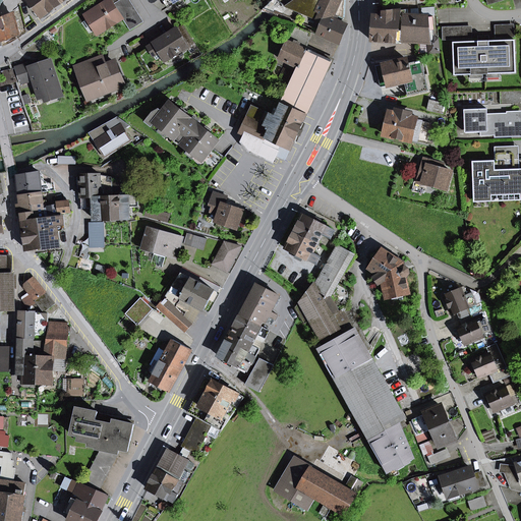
[(30,0),(34,4),(40,12),(43,16),(63,0),(30,0)]
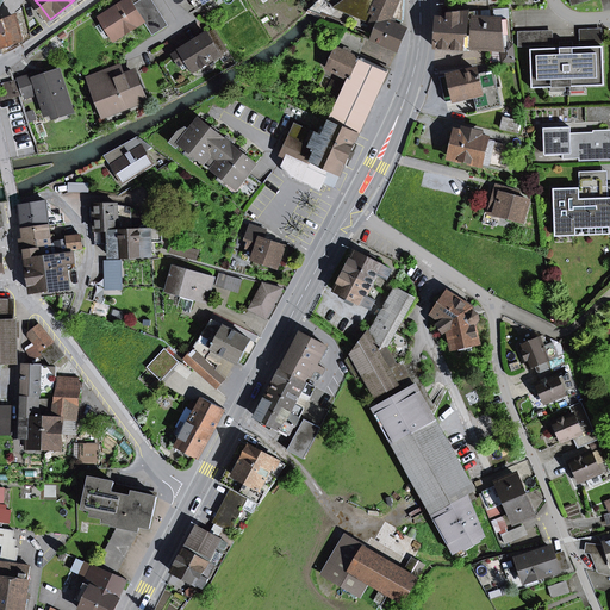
[(112,36),(114,41),(144,22),(129,0),(128,0),(100,18),(104,23),(112,36)]
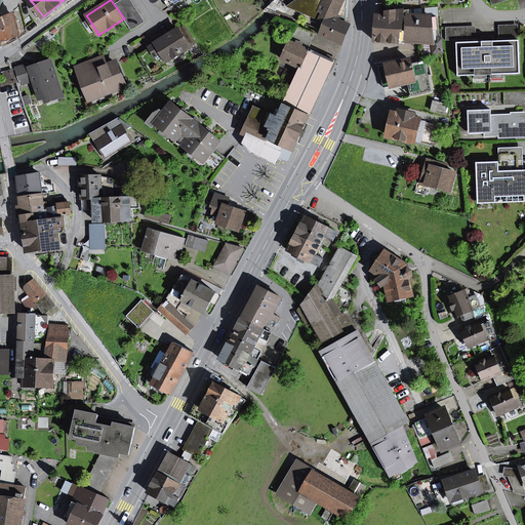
[(129,0),(122,0),(118,2),(117,0),(111,0),(124,18),(131,31),(145,23),(129,0)]
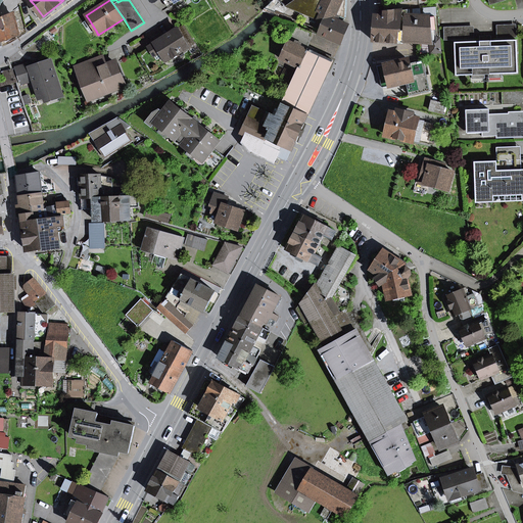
[(305,22),(307,15),(288,7),(278,0),(274,0),(273,2),(273,4),(272,6),(270,6),(268,6),(265,9),(266,9),(272,12),(278,14),(285,15),(320,31),(324,22),(320,20),(318,28),(305,22)]
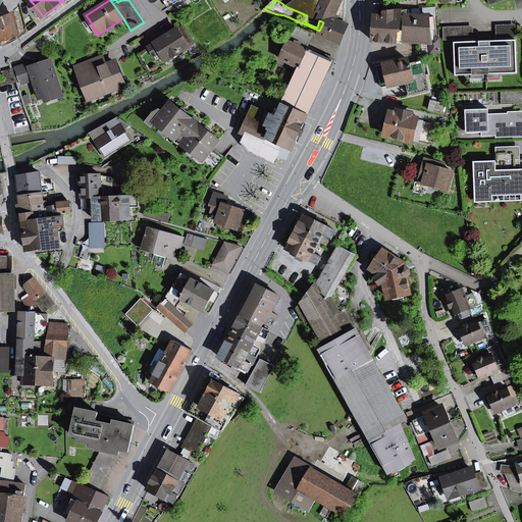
[(318,35),(340,44),(348,25),(336,20),(338,17),(342,18),(343,0),(277,0),(288,7),(307,15),(305,22),(317,28),(319,20),(323,22),(319,31),(318,35)]
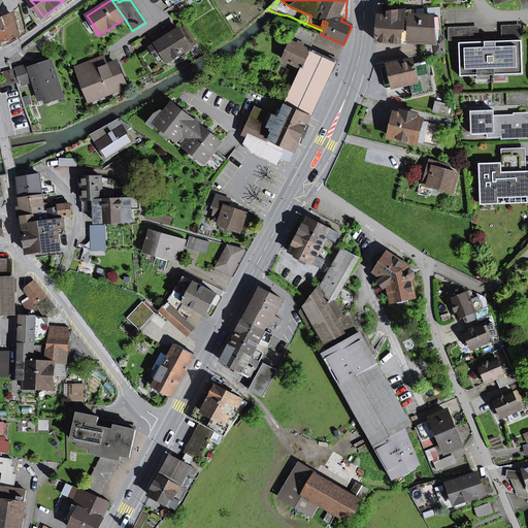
[(440,12),(440,7),(411,10),(409,37),(435,39),(436,54),(436,55),(446,54),(444,38),(440,37),(437,13),(440,12)]
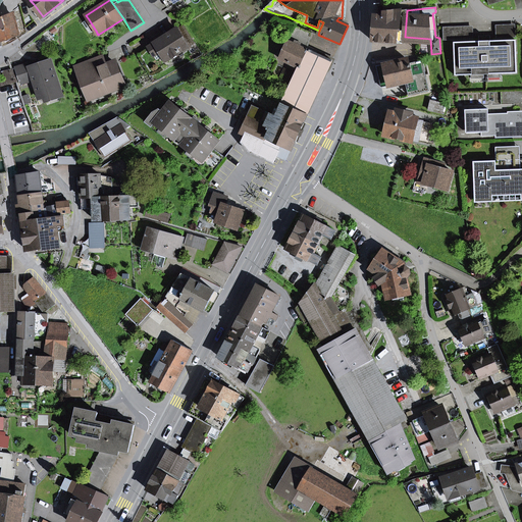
[(403,43),(404,42),(405,41),(405,37),(407,10),(384,12),(384,16),(374,15),(373,36),(372,41),(403,43)]
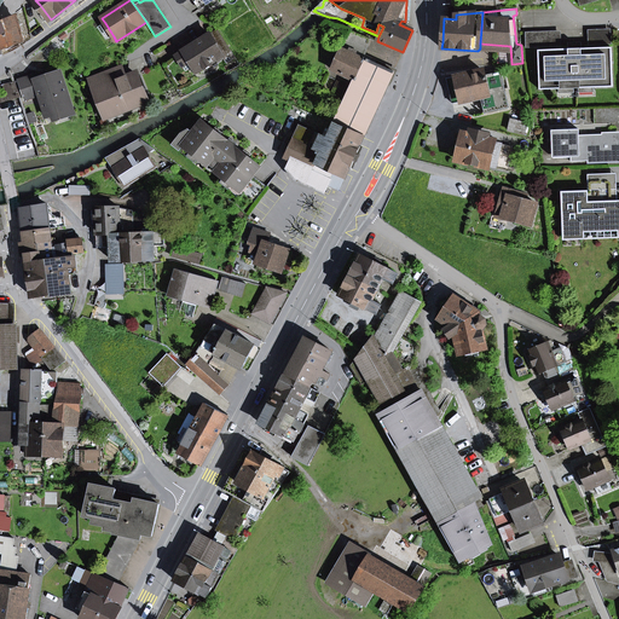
[(24,41),(17,16),(0,23),(0,45),(1,48),(9,46),(10,50),(22,46),(21,42),(24,41)]
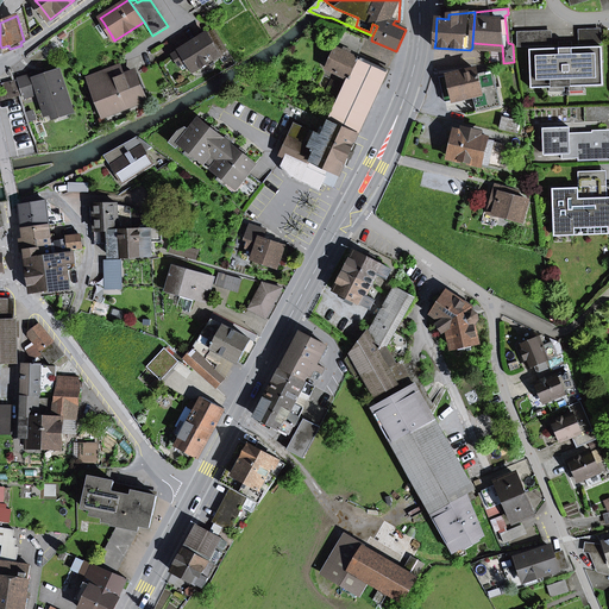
[(105,39),(112,36),(104,23),(96,27),(105,39)]
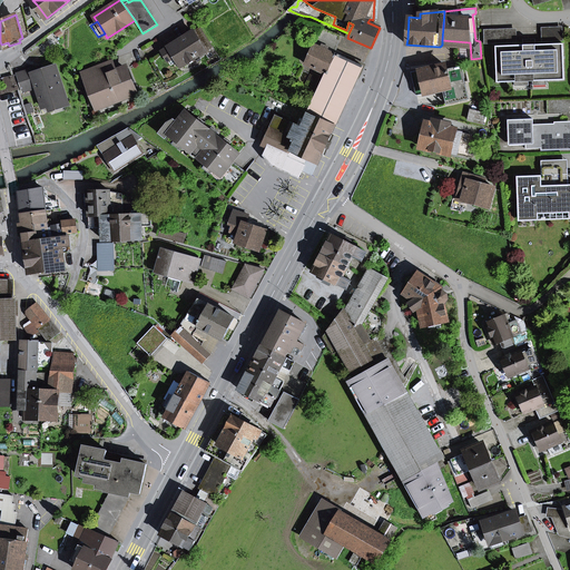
[(259,26),(254,30),(258,37),(264,32),(259,26)]
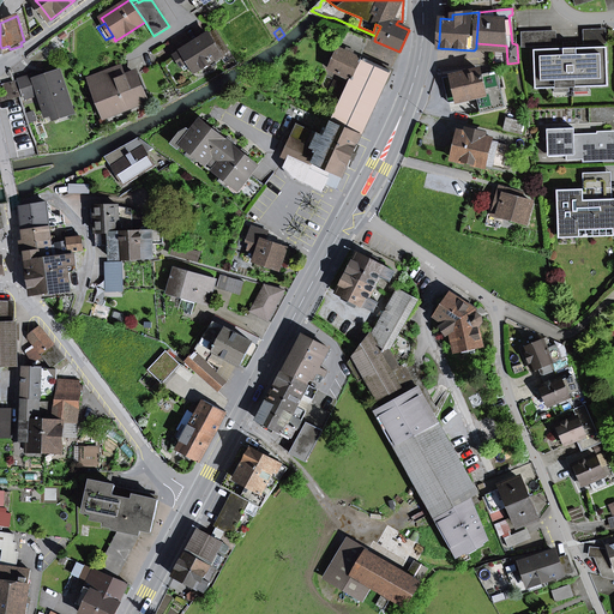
[(584,46),(607,44),(606,29),(583,30),(584,46)]
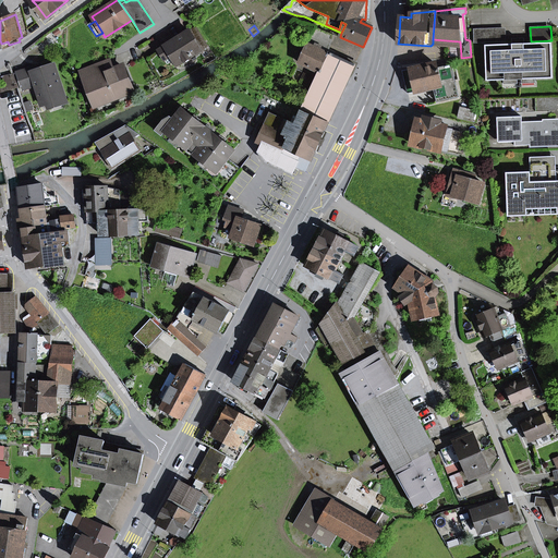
[(205,56),(210,52),(195,27),(190,31),(202,50),(203,53),(205,56)]
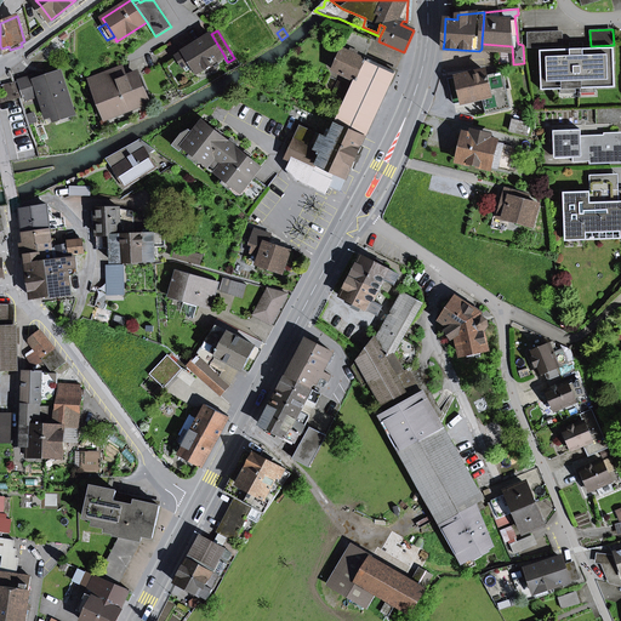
[(348,39),(368,49),(371,39),(352,30),(348,39)]
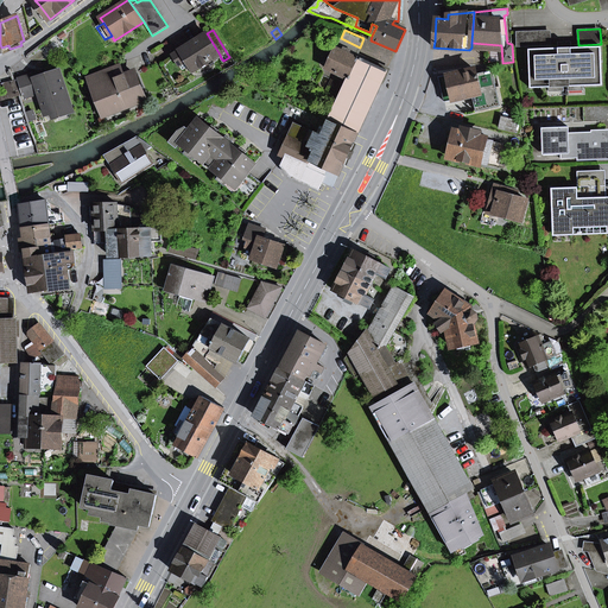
[(551,31),(515,32),(517,48),(551,46),(551,31)]
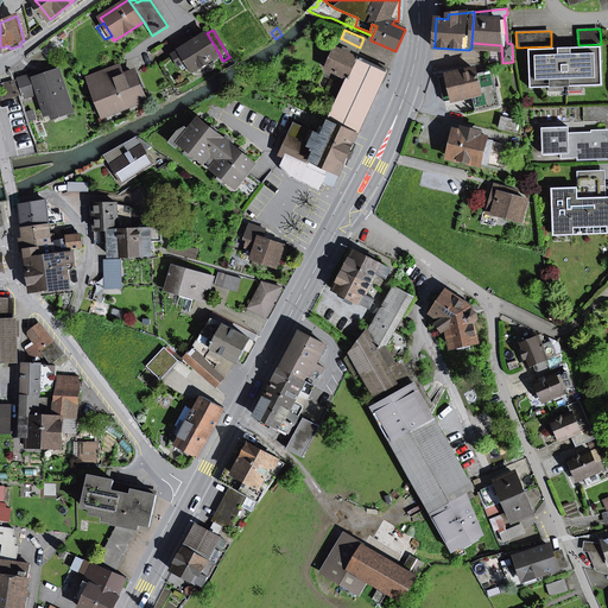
[(208,62),(220,55),(207,33),(173,55),(183,70),(190,65),(194,71),(208,62)]
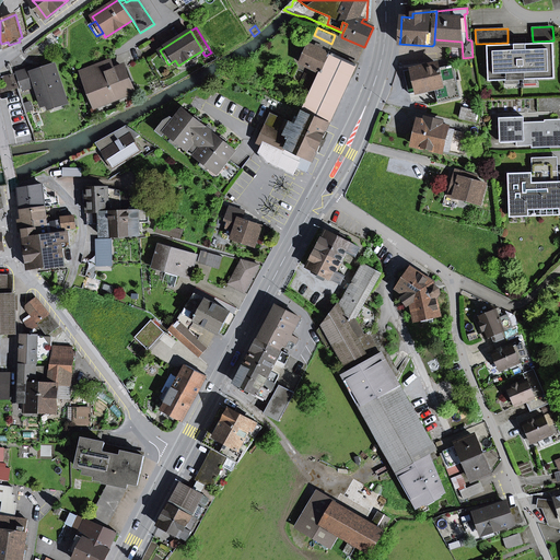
[(310,45),(315,47),(317,44),(323,47),(322,50),(327,53),(331,44),(314,35),(310,45)]
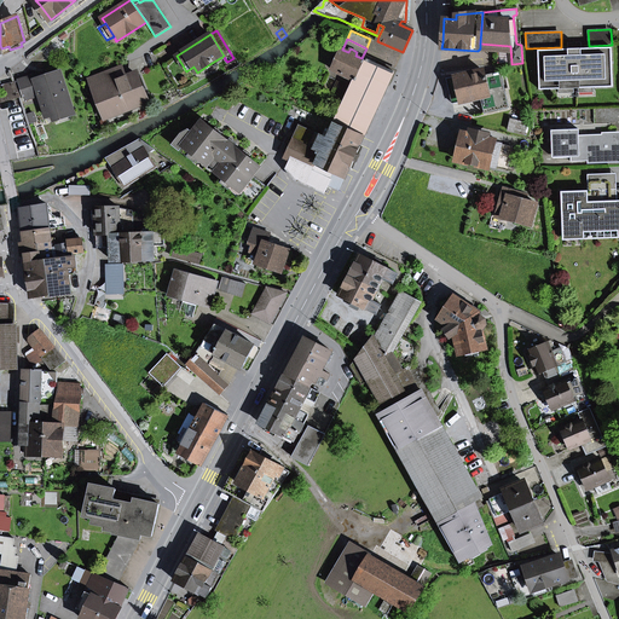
[(498,64),(512,63),(510,46),(480,44),(480,48),(499,50),(498,64)]
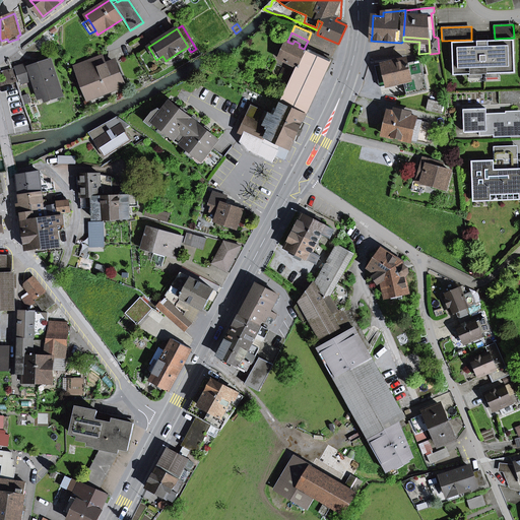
[(515,73),(514,40),(489,41),(477,41),(452,42),(453,75),(469,75),(469,73),(482,73),(482,74),(486,74),(486,72),(498,72),(499,74),(515,73)]
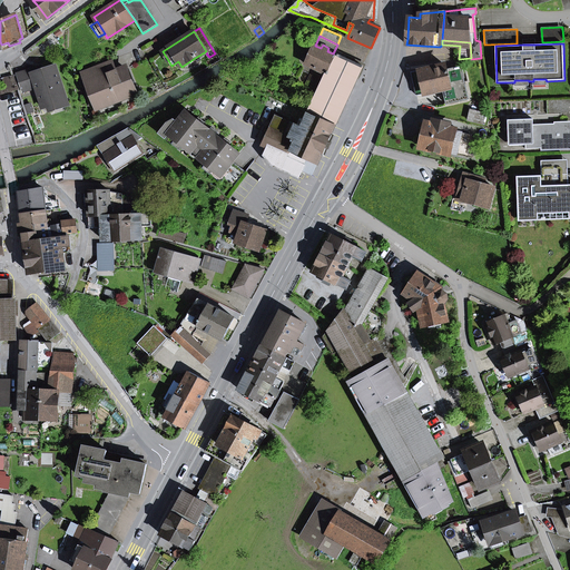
[(326,74),(307,115),(335,127),(357,77),(361,71),(363,66),(352,61),(340,56),(336,53),(335,55),(333,53),(327,51),(328,48),(323,45),(321,48),(315,46),(306,65),(326,74)]
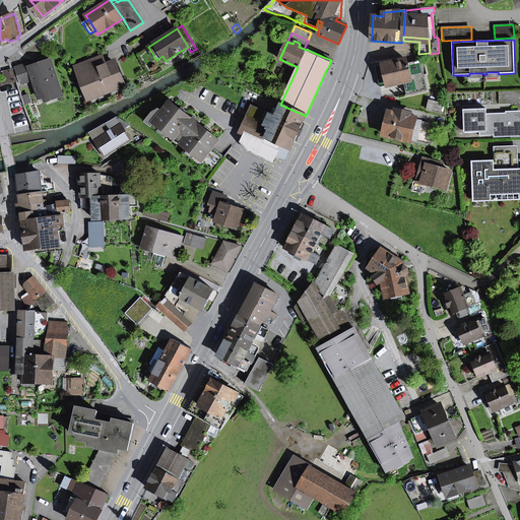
[(178,53),(180,56),(189,50),(188,47),(178,53)]
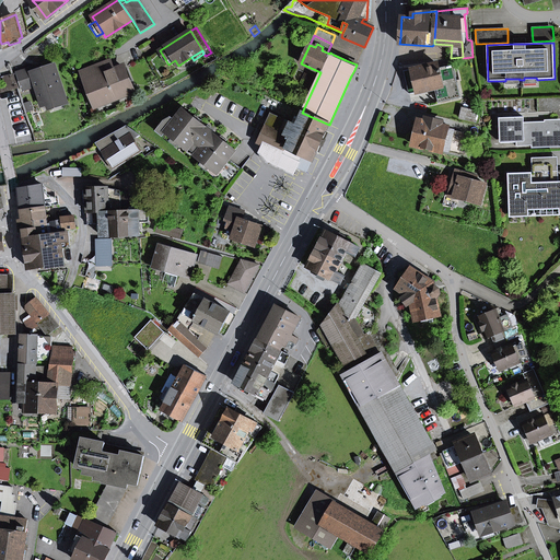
[(351,76),(352,77),(359,65),(347,59),(346,60),(357,65),(354,70),(351,76)]
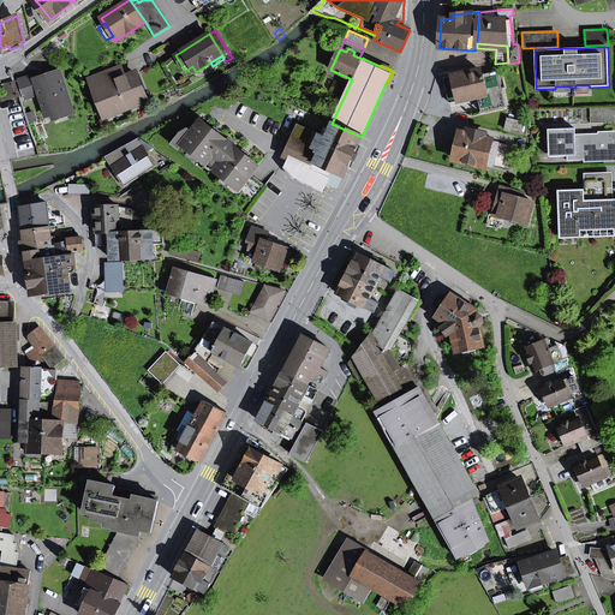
[(91,78),(95,88),(124,77),(120,67),(91,78)]
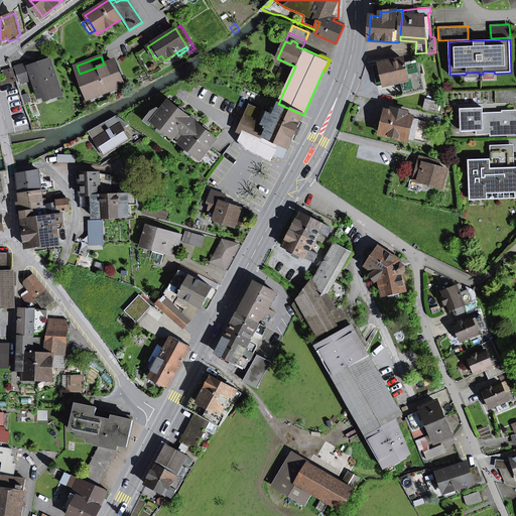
[(407,93),(423,90),(417,60),(403,65),(402,58),(373,66),(378,87),(399,82),(404,81),(407,93)]
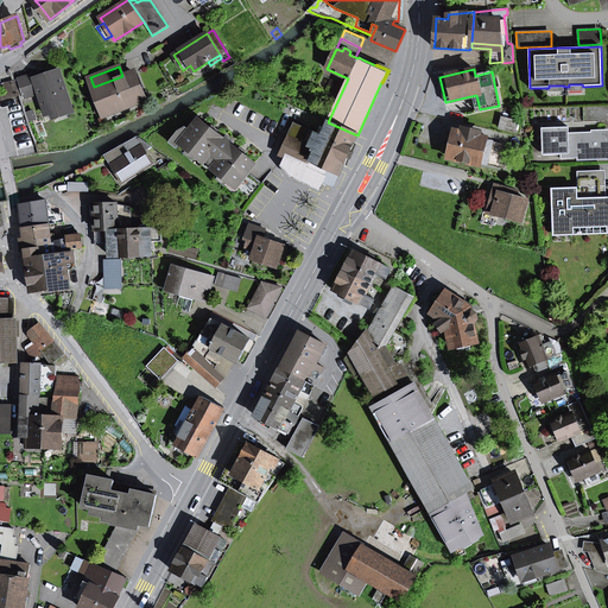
[(71,107),(59,70),(46,75),(35,78),(33,75),(19,80),(25,99),(39,94),(46,115),(52,113),(71,107)]
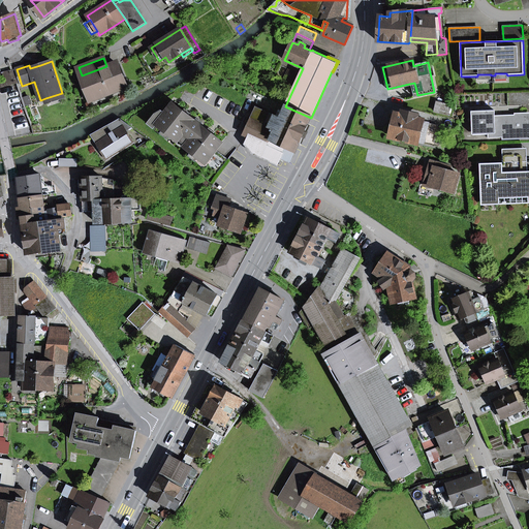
[(103,95),(125,87),(116,63),(106,66),(82,75),(90,95),(102,91),(103,95)]
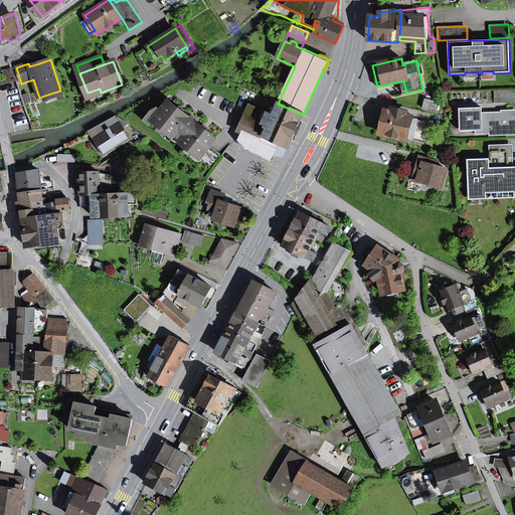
[(6,84),(16,81),(12,68),(2,71),(6,84)]
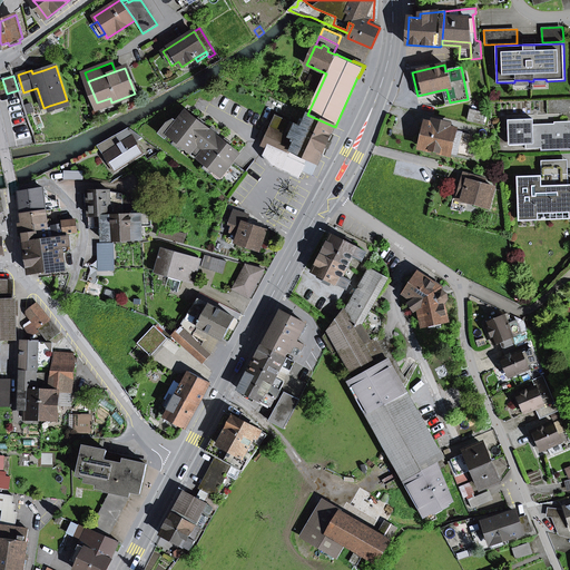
[(94,104),(97,102),(88,81),(86,84),(94,104)]
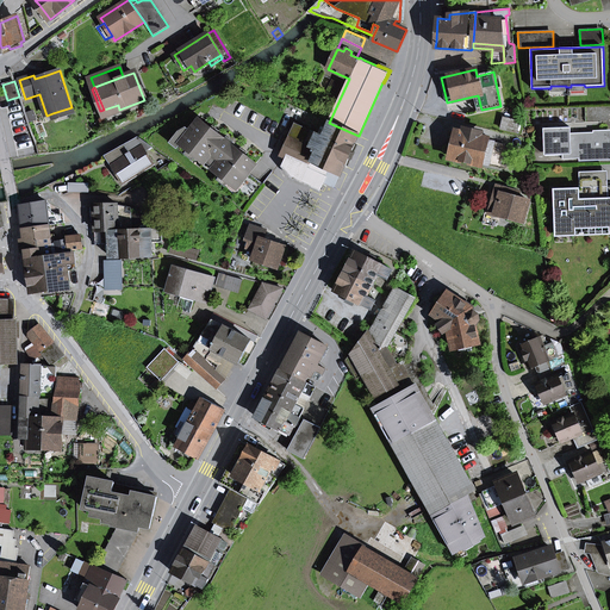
[(477,111),(481,110),(478,95),(472,97),(472,99),(474,99),(477,111)]
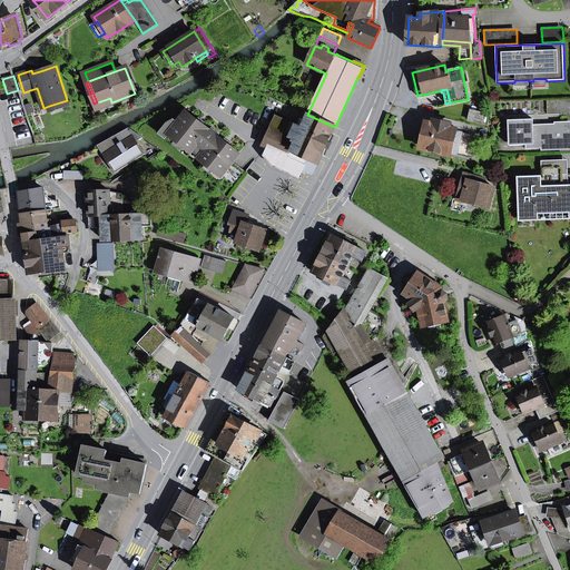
[(569,97),(551,98),(551,111),(569,110),(569,97)]
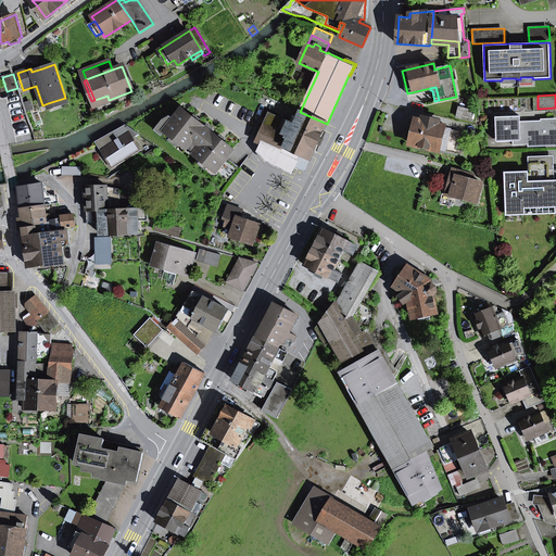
[(95,100),(97,105),(109,100),(108,96),(95,100)]
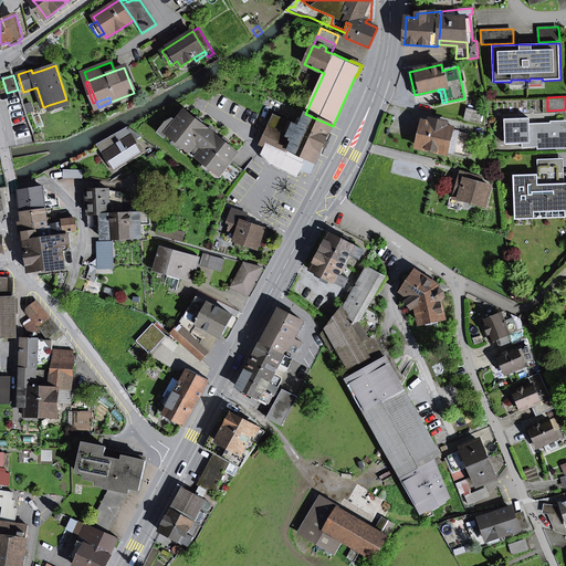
[(49,105),(51,111),(67,105),(66,100),(49,105)]
